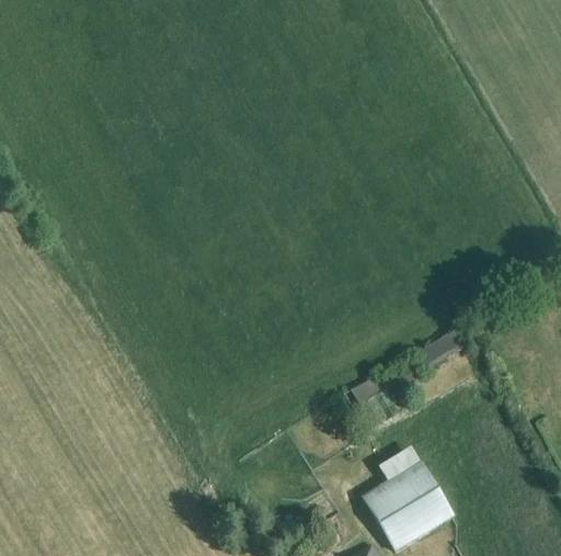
[(418,355),(380,376),(389,392),(426,370),(424,369),(469,342),(459,325),(414,351),(418,355)]
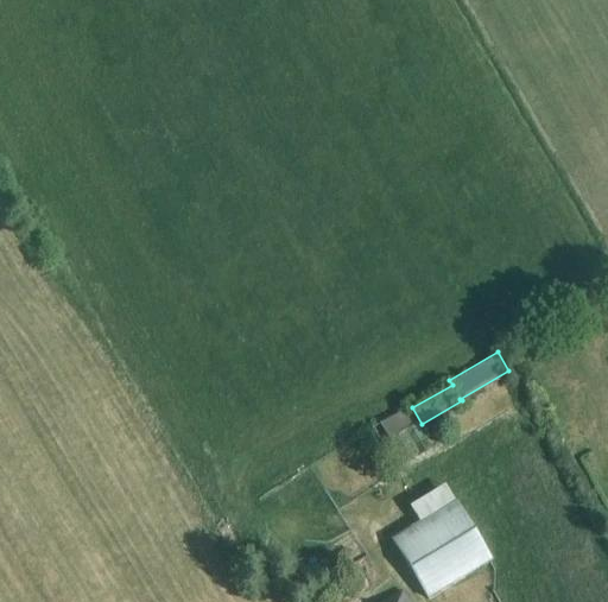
[(380,420),(390,437),(418,420),(409,404),(380,420)]
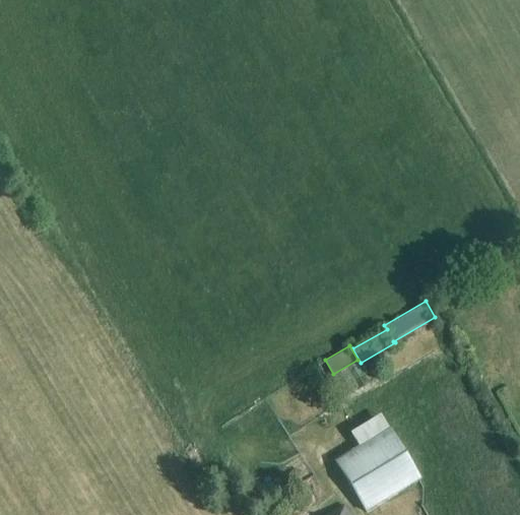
[(346,395),(370,382),(358,360),(333,374),(346,395)]
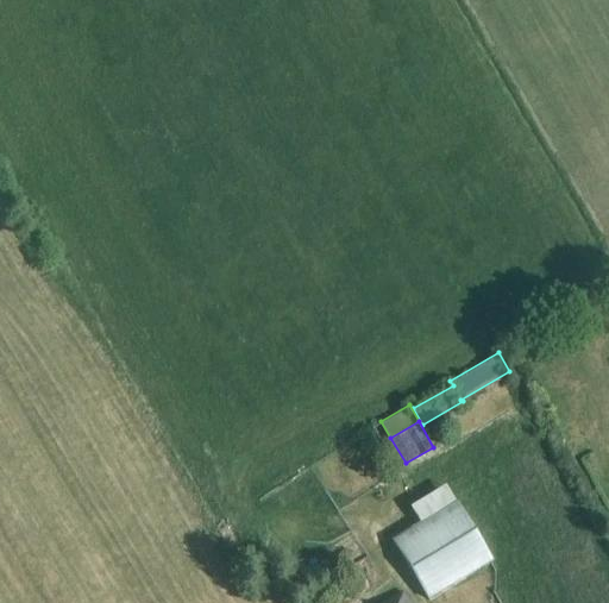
[(456,498),(446,483),(412,504),(421,520),(394,536),(429,596),(494,558),(457,497),(456,498)]
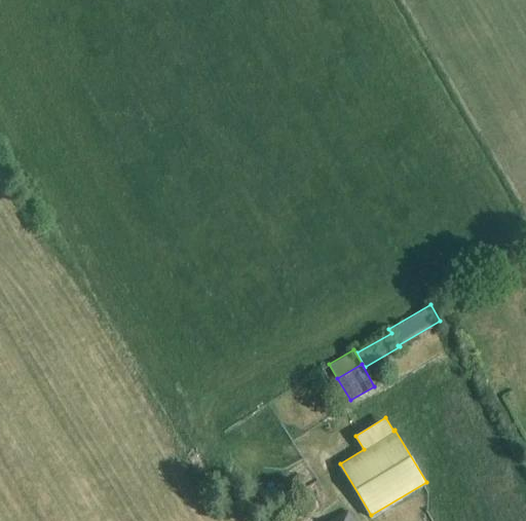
[(357,520),(348,508),(325,520),(357,520)]
